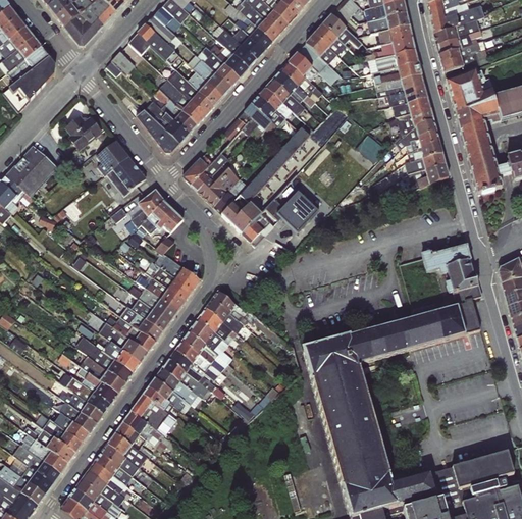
[(0,0),(0,13),(9,7),(3,0),(0,0)]
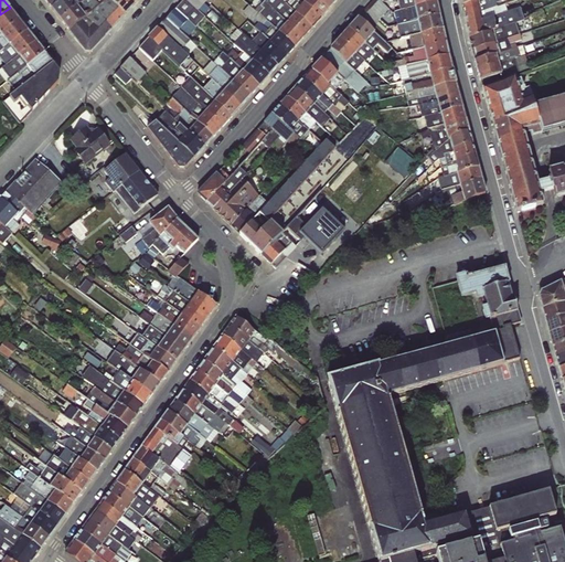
[(60,17),(80,0),(57,0),(51,6),(60,17)]
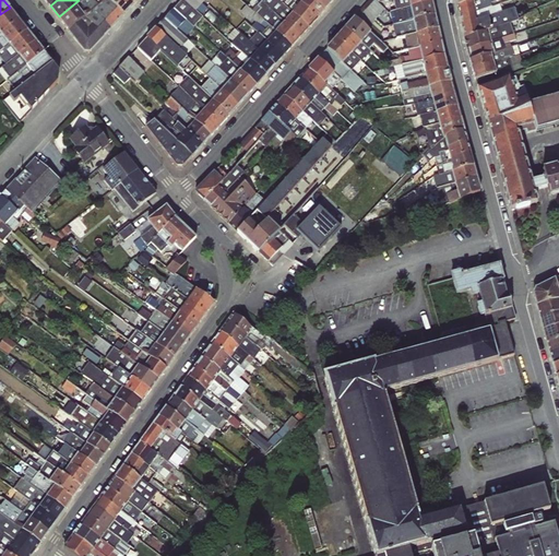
[(79,0),(59,16),(68,27),(97,2),(95,0),(79,0)]
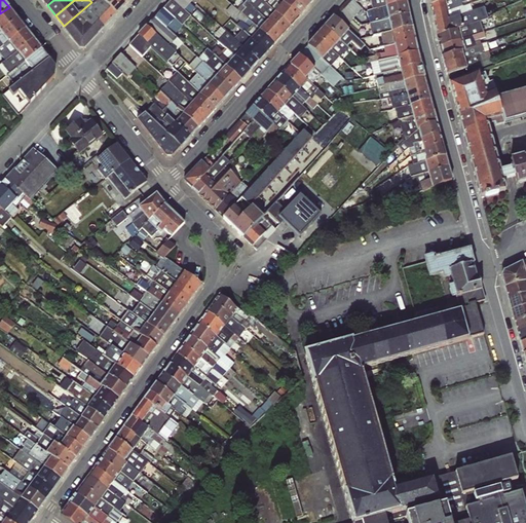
[(125,1),(124,0),(105,0),(116,10),(125,1)]
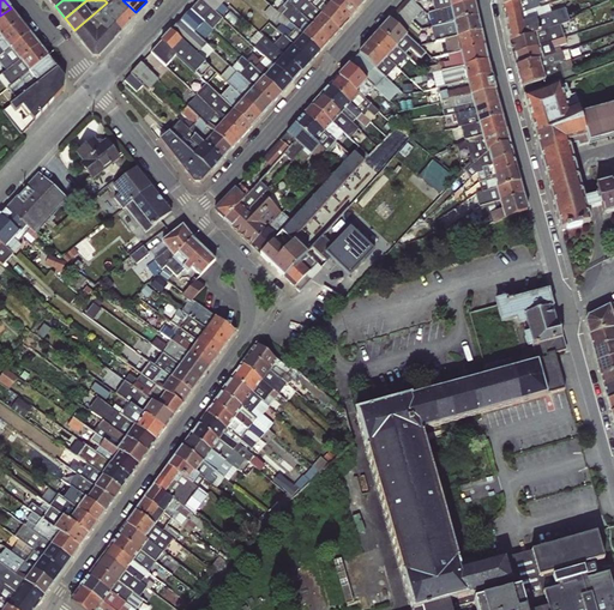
[(320,48),(330,37),(289,0),(287,0),(277,8),(320,48)]
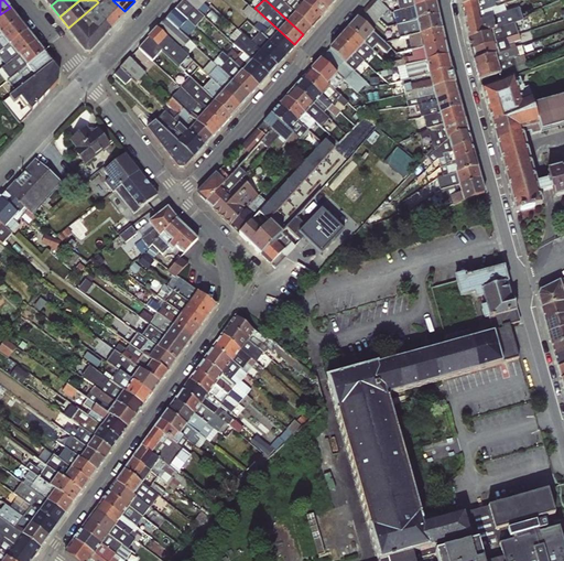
[(303,34),(311,25),(283,0),(266,0),(303,34)]
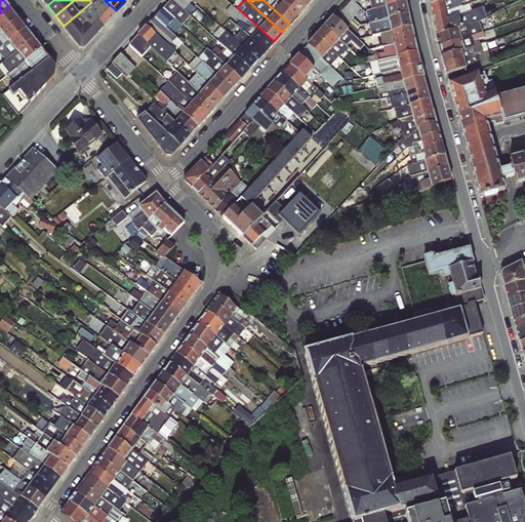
[(264,0),(289,24),(297,14),(281,0),(264,0)]
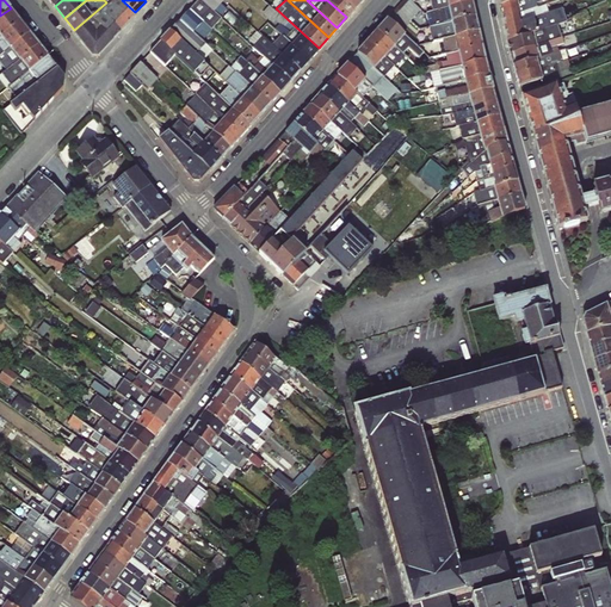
[(327,0),(346,17),(356,6),(349,0),(327,0)]
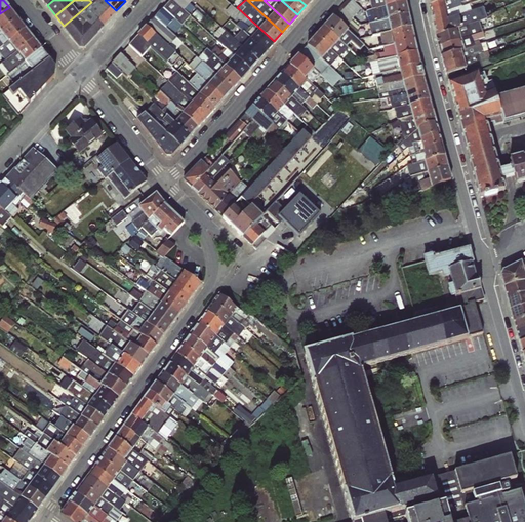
[(371,8),(401,0),(362,0),(365,9),(371,8)]
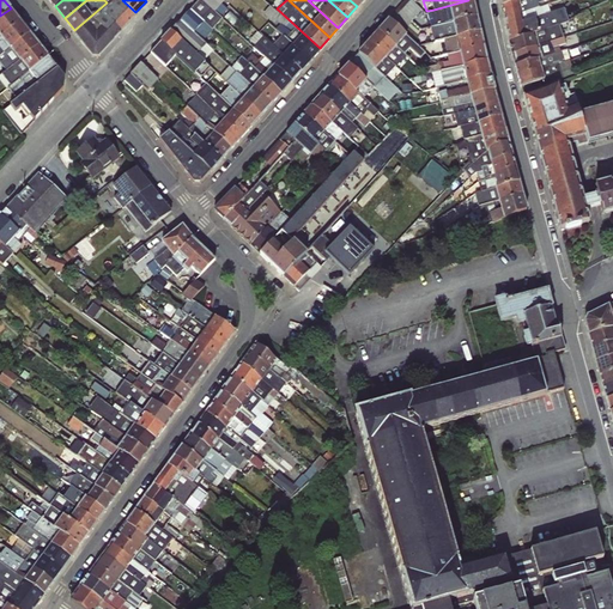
[(436,23),(477,13),(473,0),(468,0),(434,10),(436,23)]
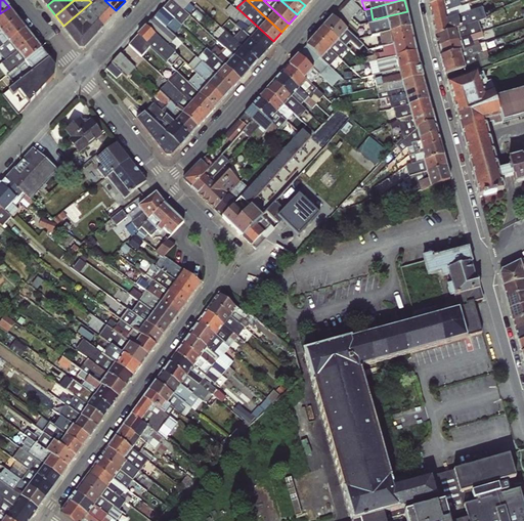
[(435,0),(429,2),(432,13),(459,3),(457,0),(435,0)]
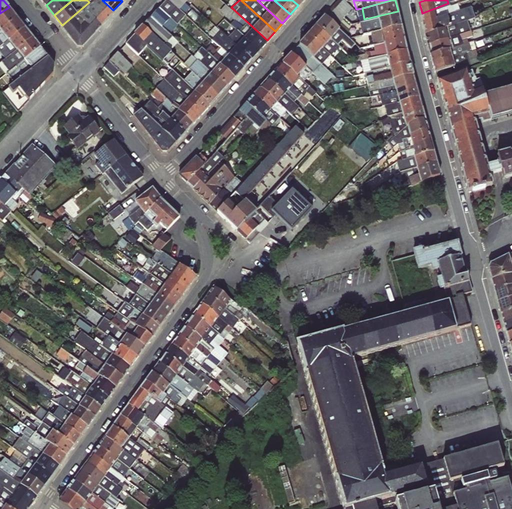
[(422,13),(426,30),(467,17),(475,14),(471,4),(459,7),(457,0),(448,3),(422,13)]
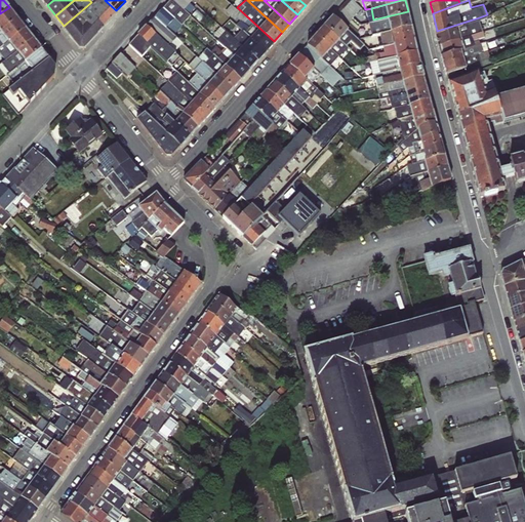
[(266,50),(274,41),(237,7),(231,2),(225,8),(234,16),(236,14),(241,18),(237,24),(241,28),(266,50)]
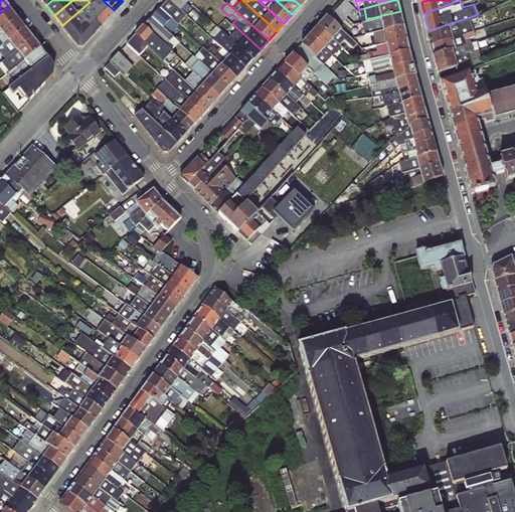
[(318,22),(340,45),(344,49),(347,45),(352,48),(357,42),(338,23),(346,15),(344,12),(346,9),(342,4),(338,7),(335,4),(318,22)]
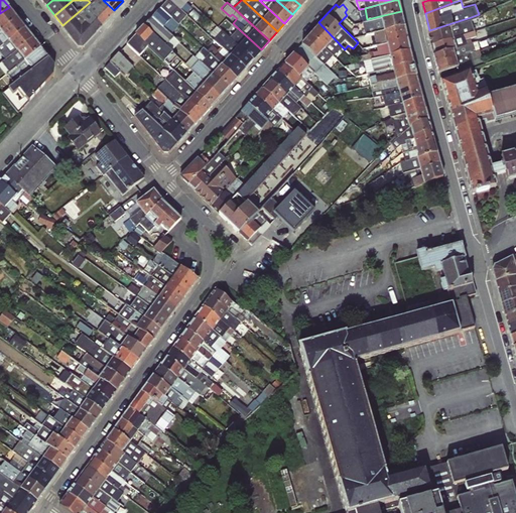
[(9,7),(0,13),(0,28),(17,17),(9,7)]
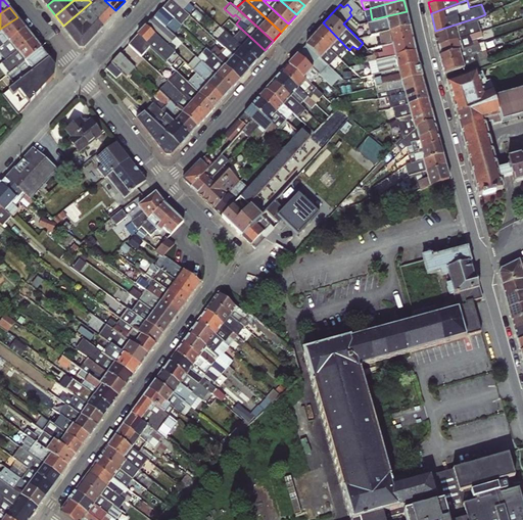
[(369,34),(409,24),(407,11),(372,19),(367,21),(369,34)]
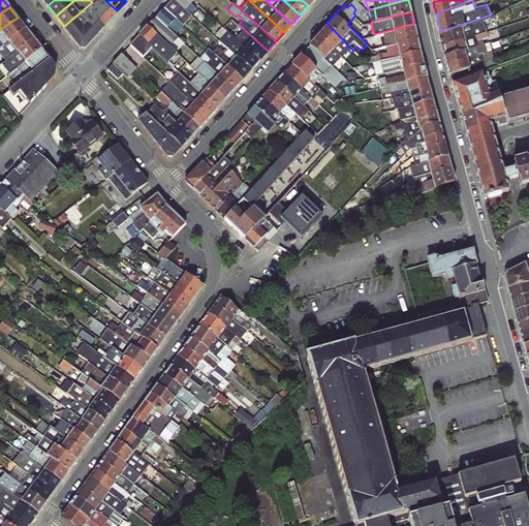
[(18,18),(0,29),(0,45),(25,27),(18,18)]
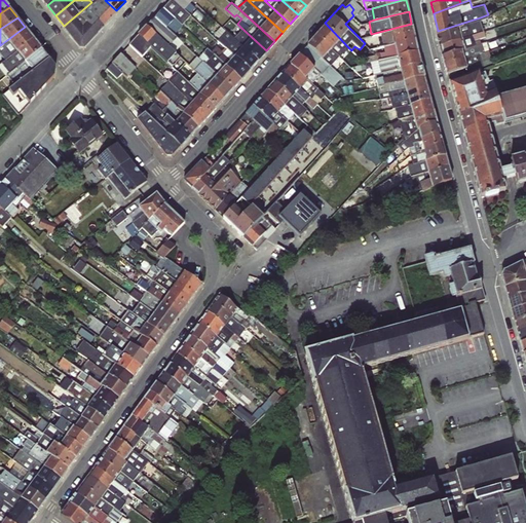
[(438,31),(441,43),(483,29),(480,17),(438,31)]
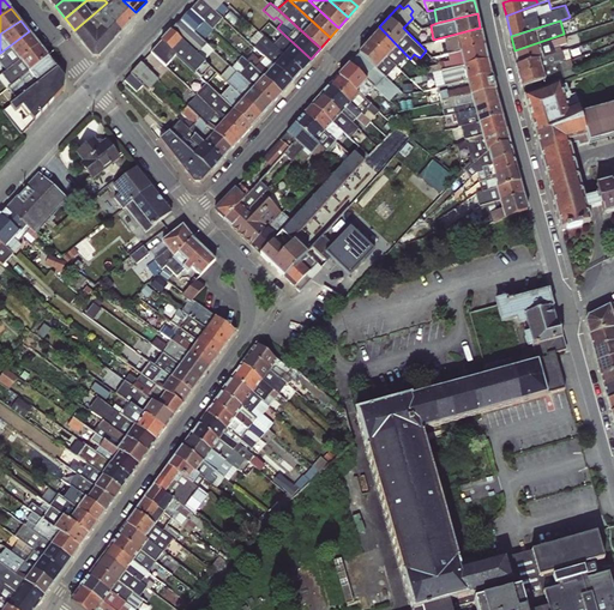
[(405,54),(379,26),(369,38),(397,64),(405,54)]
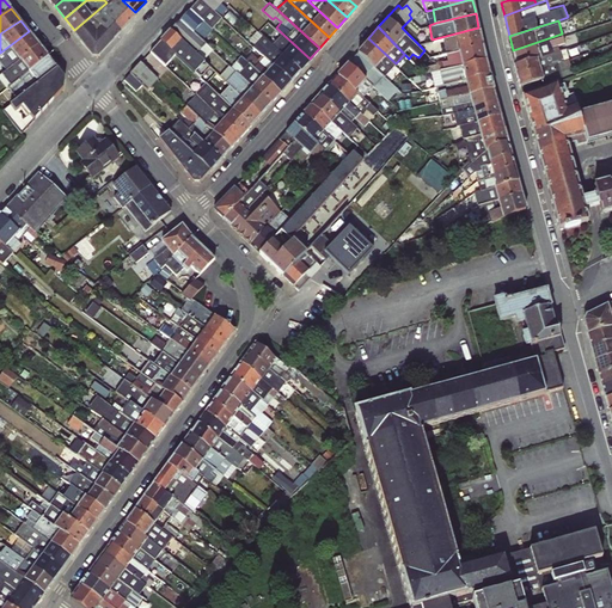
[(200,75),(210,66),(170,28),(160,38),(200,75)]
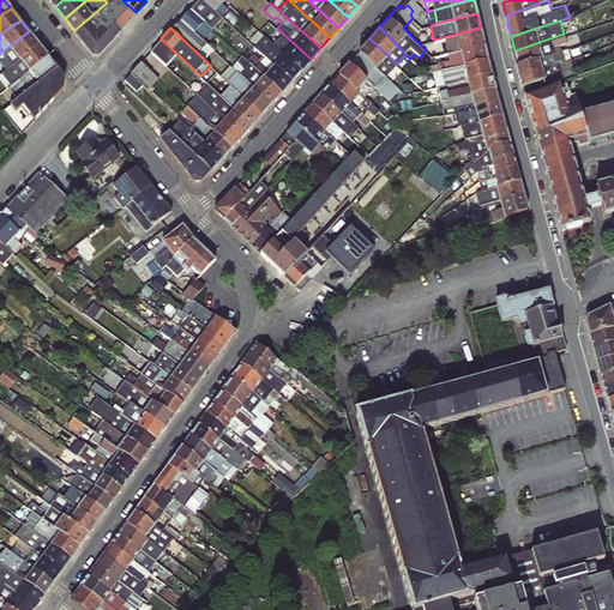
[(293,79),(301,68),(272,42),(270,38),(270,40),(258,28),(247,38),(264,55),(293,79)]
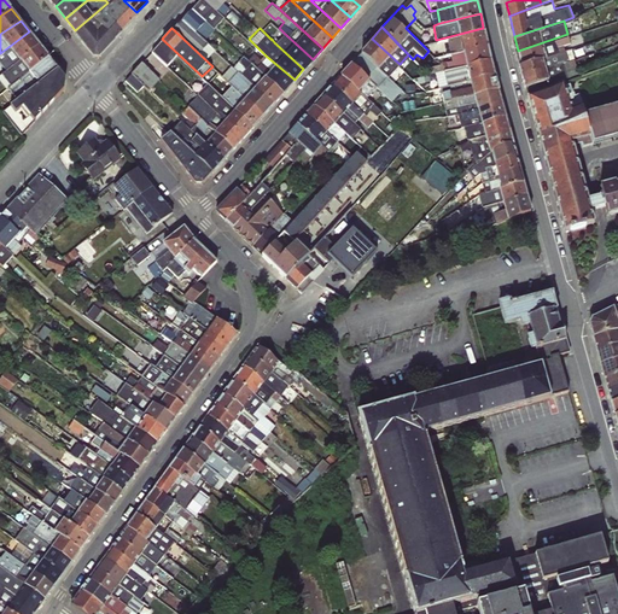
[(443,51),(487,44),(483,28),(436,40),(436,48),(443,51)]
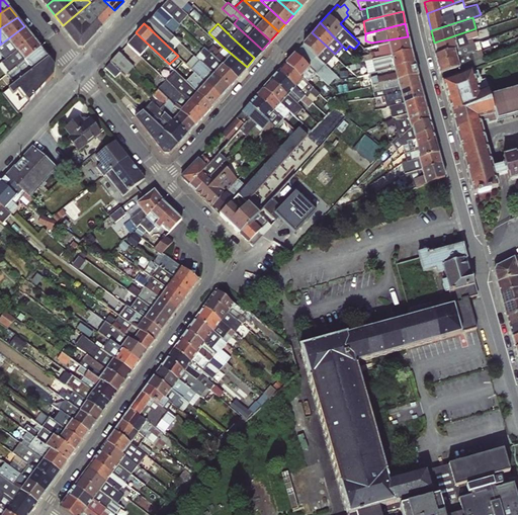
[(24,26),(0,45),(0,51),(4,57),(32,35),(24,26)]
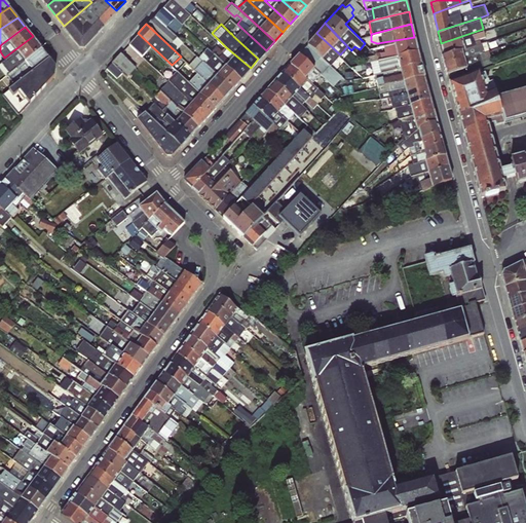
[(258,59),(266,50),(241,28),(233,36),(258,59)]
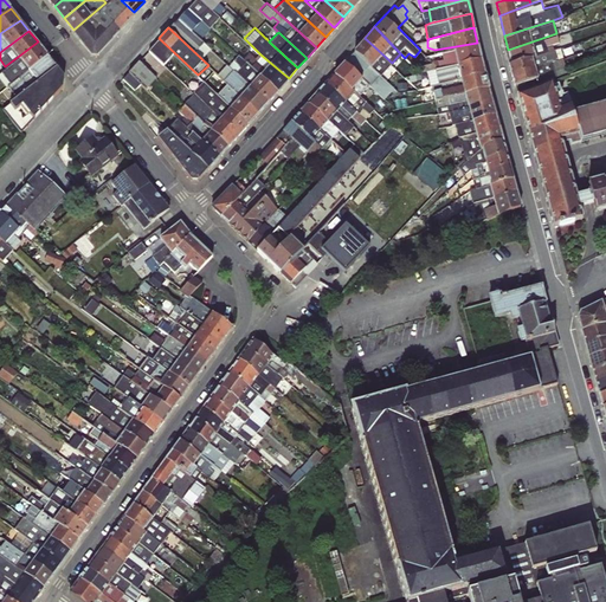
[(508,50),(510,62),(561,45),(556,33),(508,50)]
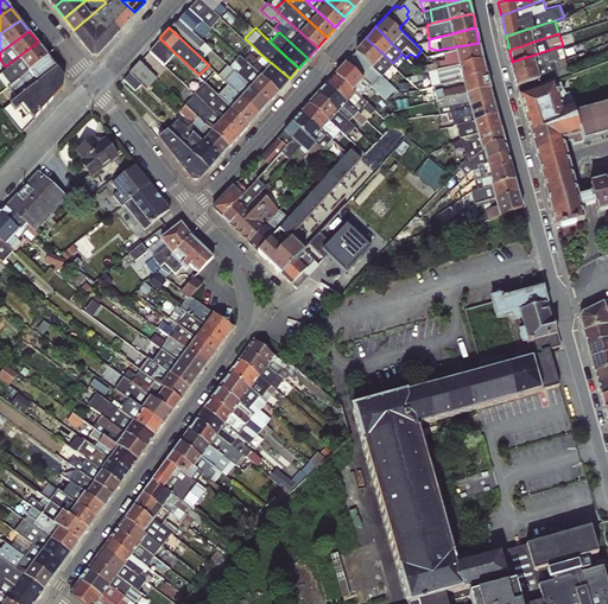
[(393,63),(366,38),(355,50),(382,74),(393,63)]
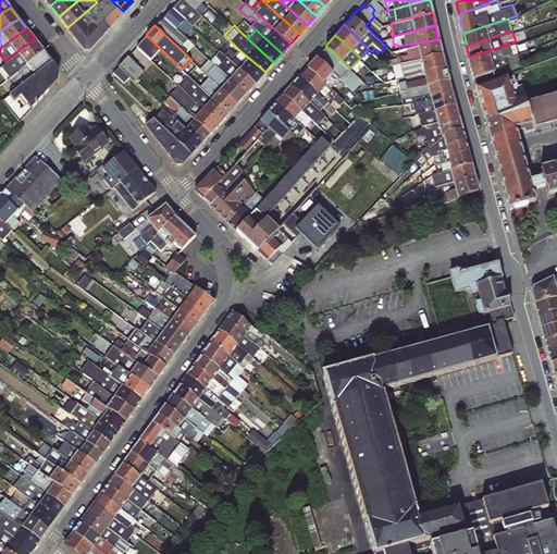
[(35,38),(4,61),(0,65),(0,72),(5,78),(44,49),(35,38)]
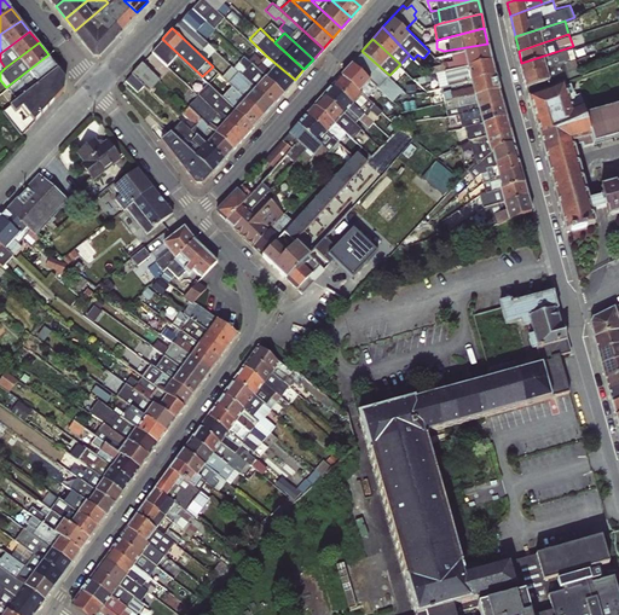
[(438,69),(491,58),(487,44),(444,51),(447,59),(426,64),(427,73),(438,69)]
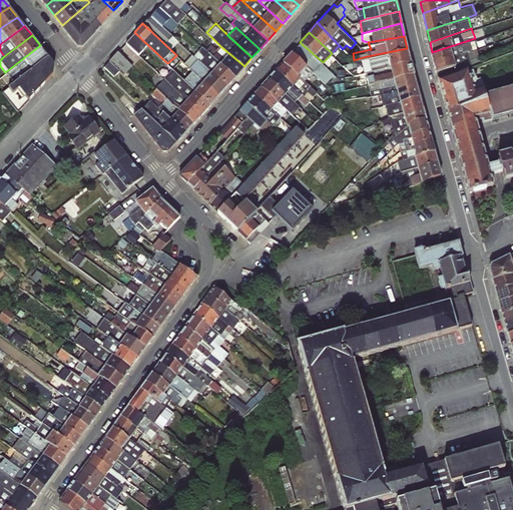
[(477,48),(475,38),(432,52),(434,62),(477,48)]
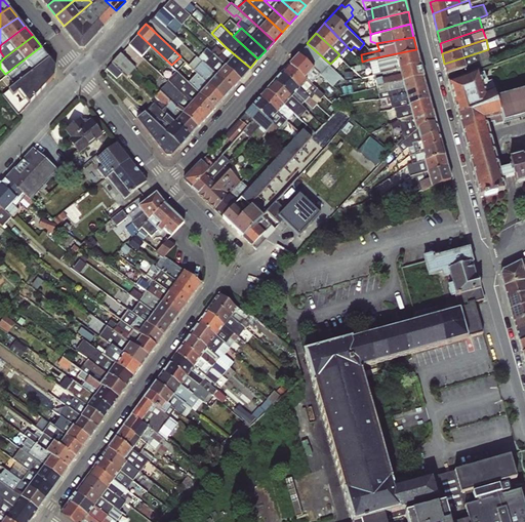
[(241,77),(250,68),(226,47),(223,49),(215,43),(210,49),(241,77)]
